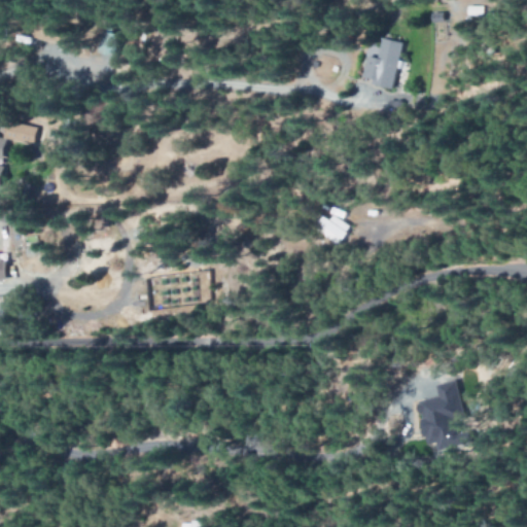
[(71,26),(36,22),(34,40),(69,44),(71,26)]
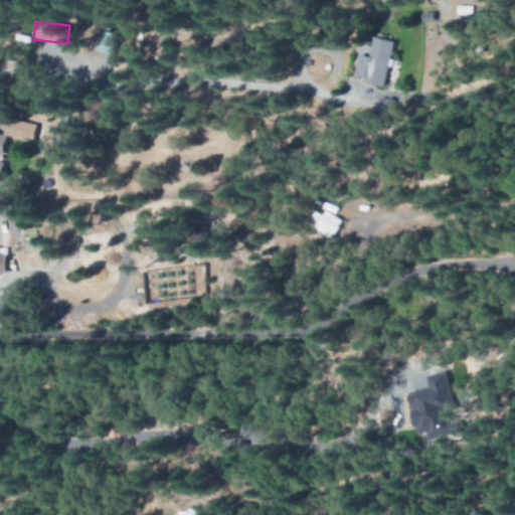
[(118,56),(123,34),(108,31),(103,53),(118,56)]
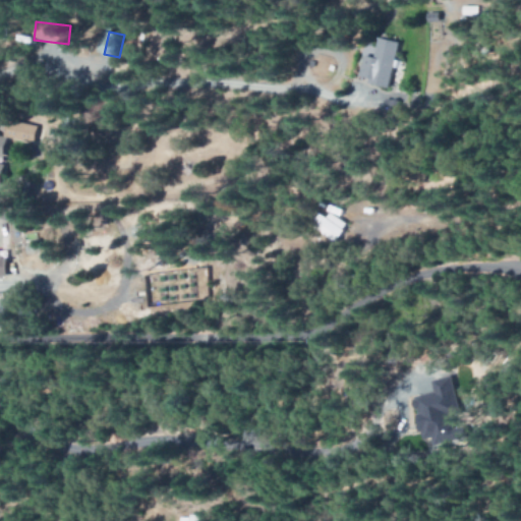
[(0,182),(9,138),(37,145),(41,127),(10,121),(9,127),(0,125),(0,182)]
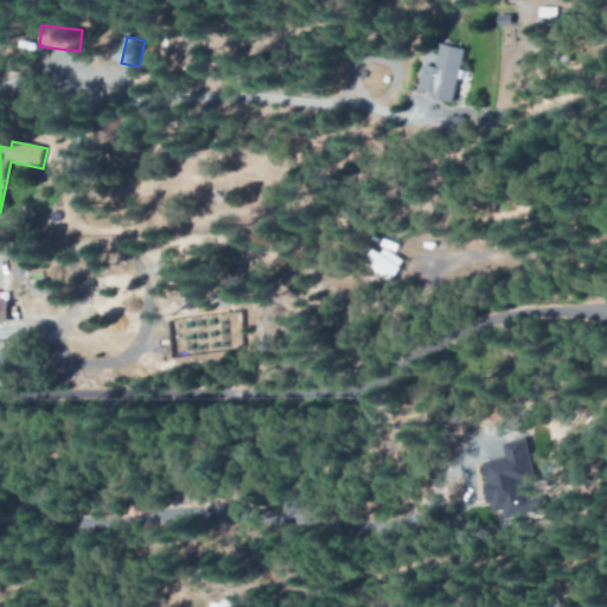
[(406,267),(388,247),(379,255),(374,248),(363,257),(387,283),(406,267)]
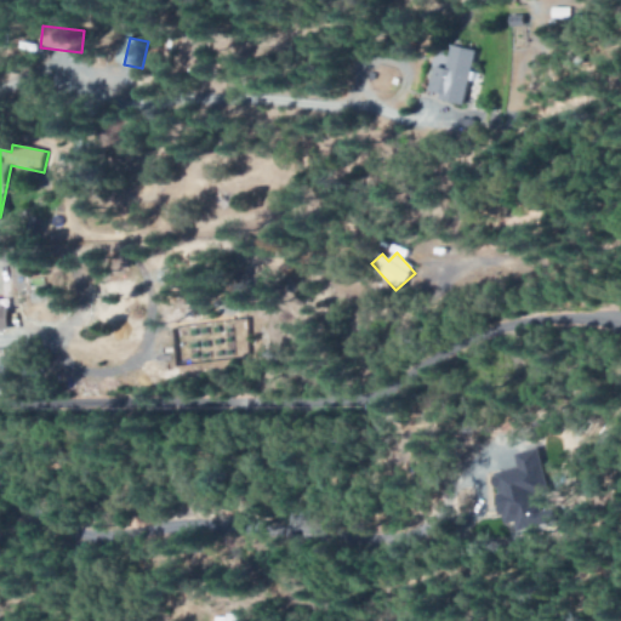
[(0,331),(12,332),(11,307),(0,306),(0,331)]
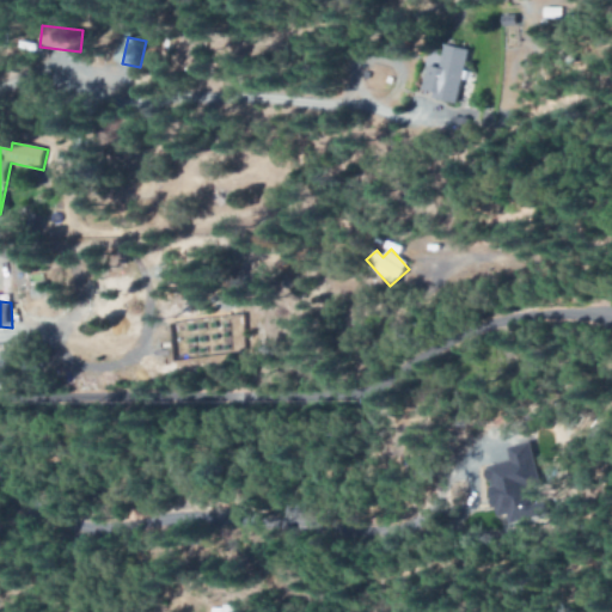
[(539,487),(528,442),(505,448),(508,461),(485,467),(501,526),(536,516),(528,489),(539,487)]
